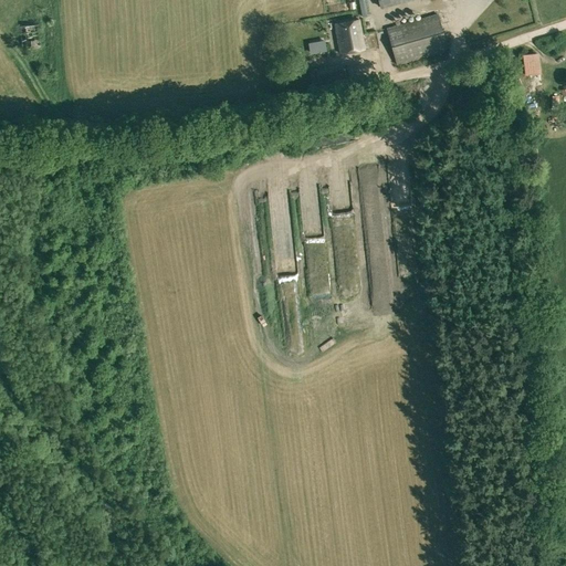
[(387,29),(396,65),(449,50),(438,13),(402,23),(402,24),(387,29)]
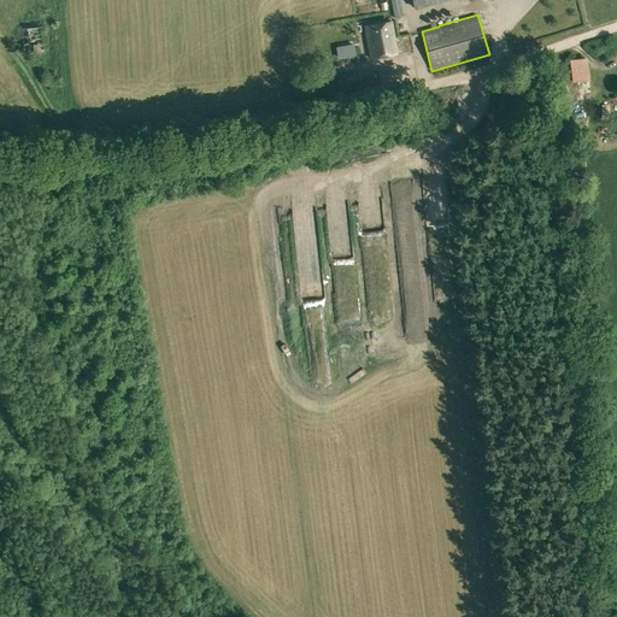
[(365,27),(370,58),(397,53),(392,22),(365,27)]
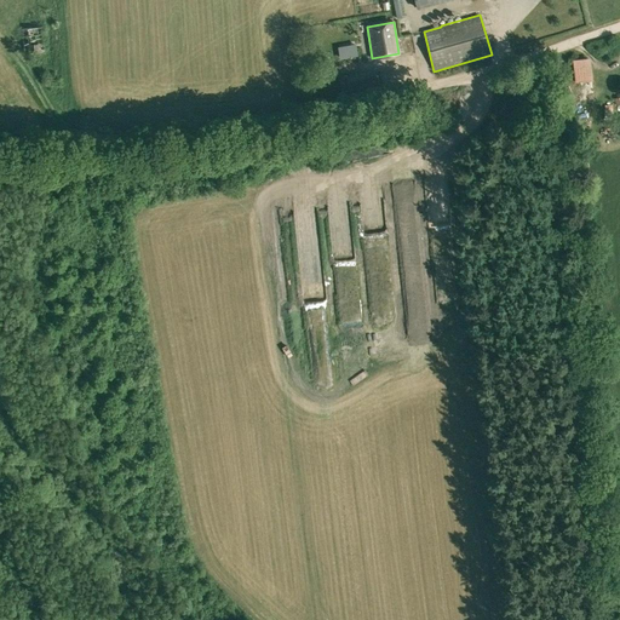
[(22,28),(24,53),(45,51),(42,27),(22,28)]
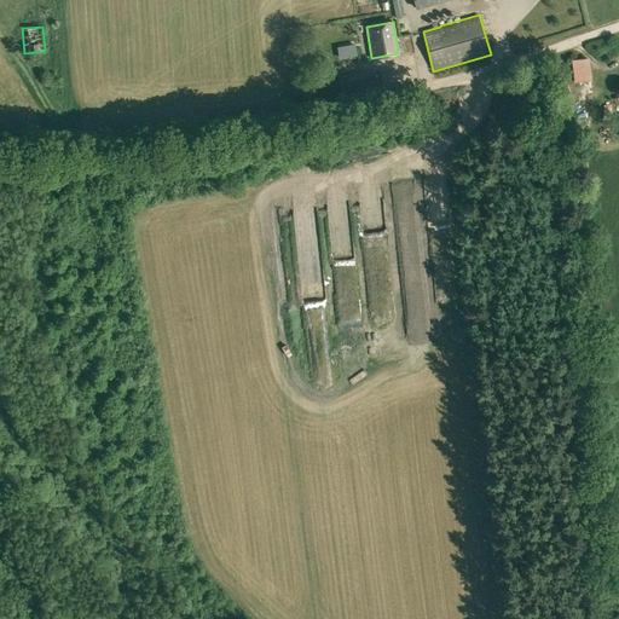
[(574,85),(578,84),(578,82),(593,82),(593,81),(596,81),(595,71),(589,73),(588,57),(571,61),(574,85)]
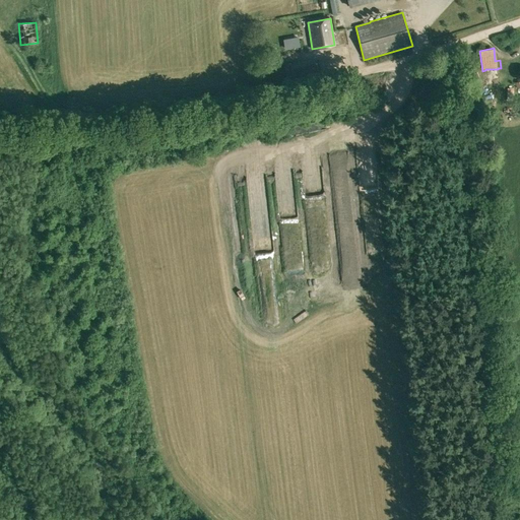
[(269,64),(280,62),(279,56),(276,56),(268,57),(269,64)]
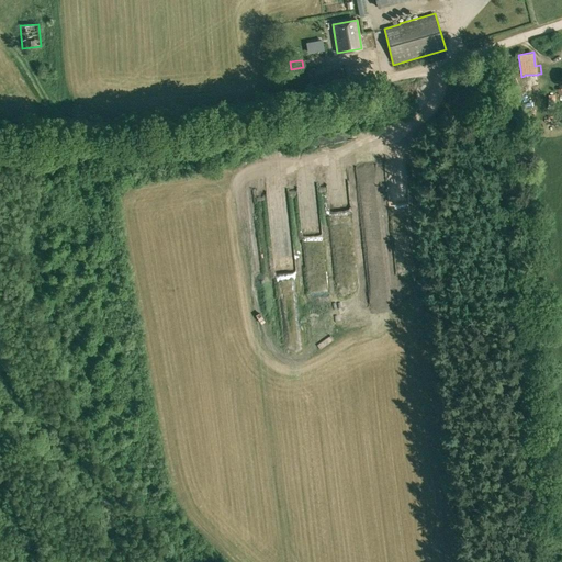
[(314,68),(317,87),(318,88),(344,83),(340,64),(314,68)]
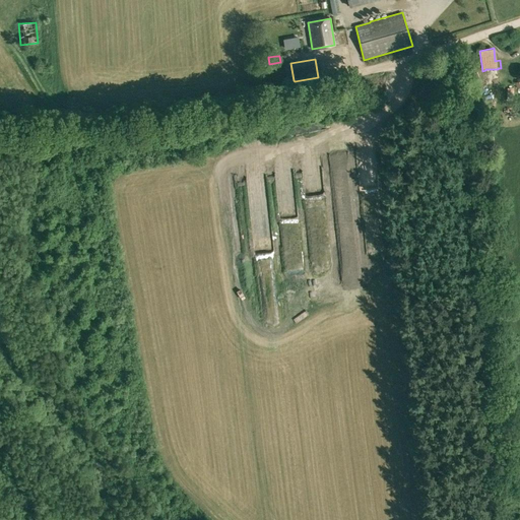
[(294,80),(290,63),(284,64),(286,82),(294,80)]
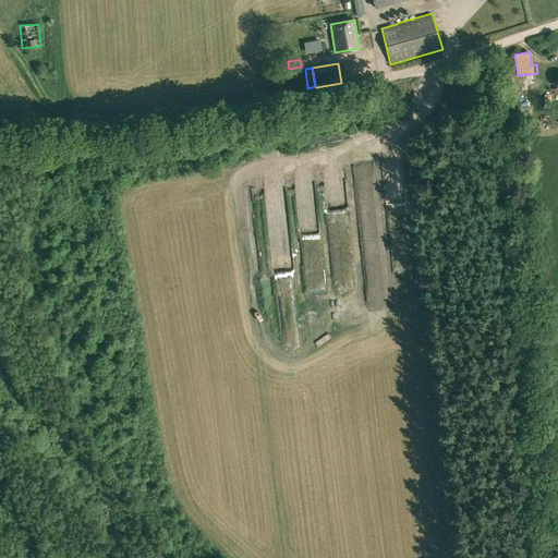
[(521,74),(521,75),(522,91),(535,89),(534,74),(521,74)]
